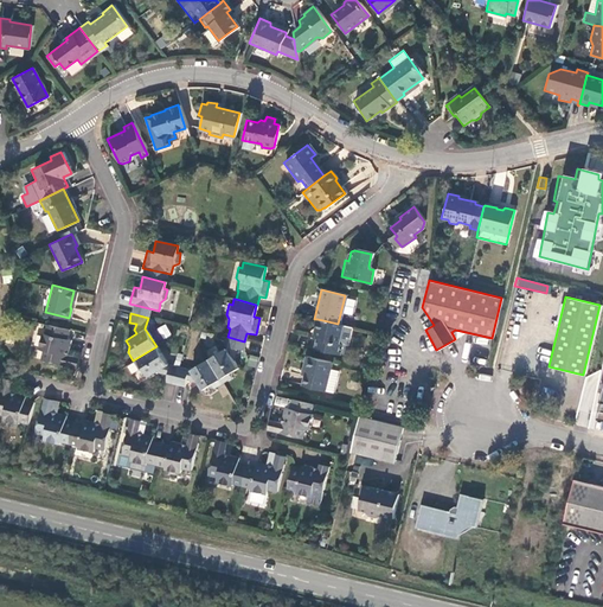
[(338,324),(318,319),(313,338),(314,338),(312,349),(338,355),(341,344),(346,345),(351,327),(338,324)]
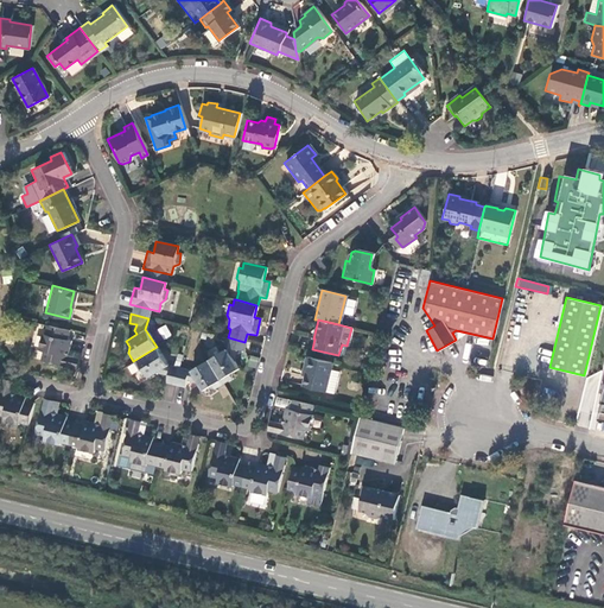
[(163,324),(153,328),(159,340),(169,335),(163,324)]
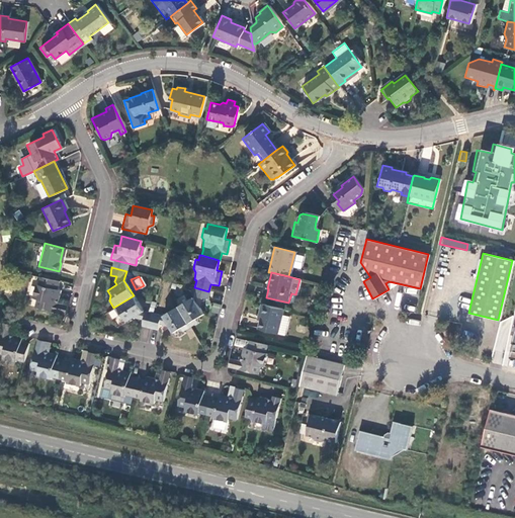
[(58,281),(39,277),(37,285),(35,284),(32,297),(36,298),(34,308),(64,314),(66,306),(56,303),(59,290),(56,289),(58,281)]
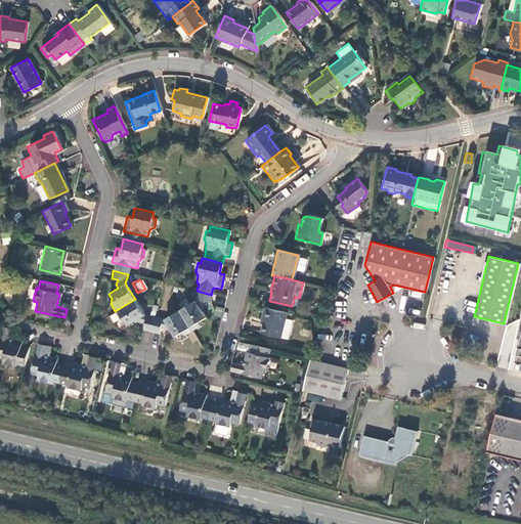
[(194,301),(179,310),(191,330),(199,325),(200,320),(205,317),(199,308),(202,306),(203,301),(209,302),(211,295),(197,291),(194,301)]
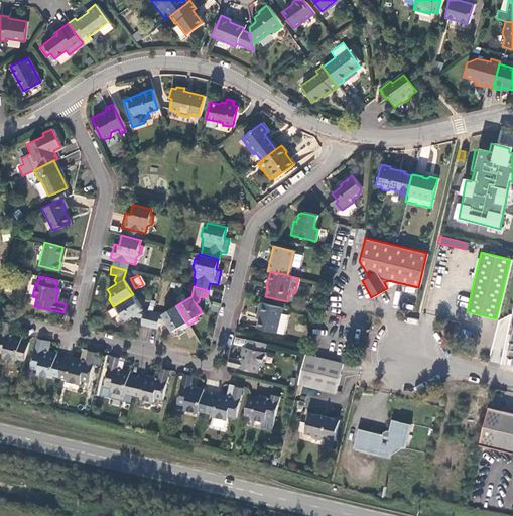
[(133,294),(113,306),(117,313),(122,314),(125,319),(134,313),(137,317),(142,318),(140,325),(147,327),(151,311),(142,309),(133,294)]
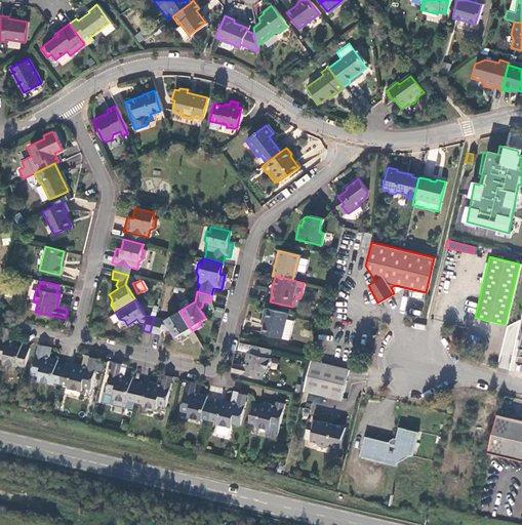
[(286,313),(264,308),(259,325),(263,326),(261,334),(288,340),(292,321),(284,319),(286,313)]
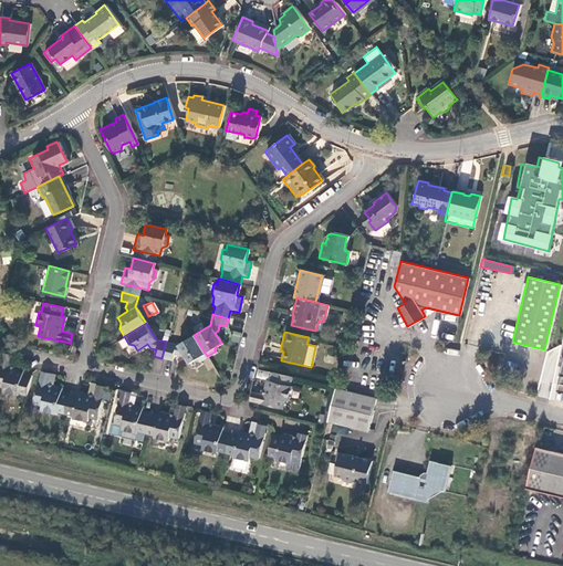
[(166,342),(162,358),(171,360),(173,353),(178,354),(181,353),(188,363),(194,360),(199,362),(207,356),(194,335),(177,345),(166,342)]
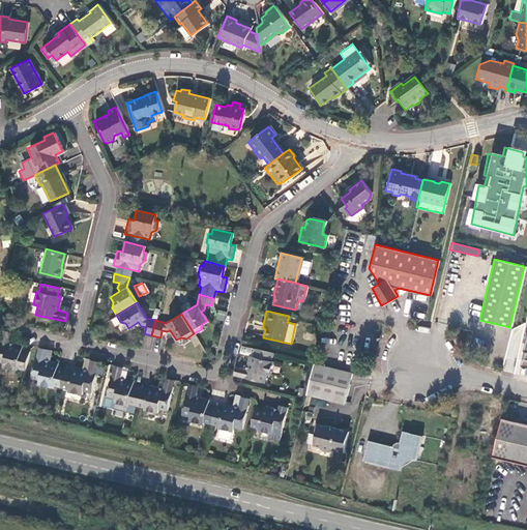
[(10,332),(1,330),(0,334),(0,361),(2,362),(1,366),(16,370),(16,367),(24,370),(28,351),(20,349),(21,346),(7,343),(10,332)]
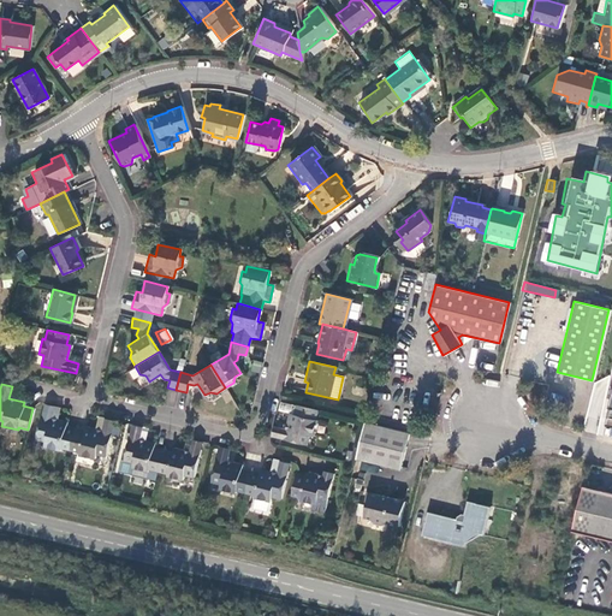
[(53,406),(43,403),(35,439),(45,442),(43,446),(59,450),(60,448),(69,450),(75,427),(65,426),(66,421),(51,418),(53,406)]
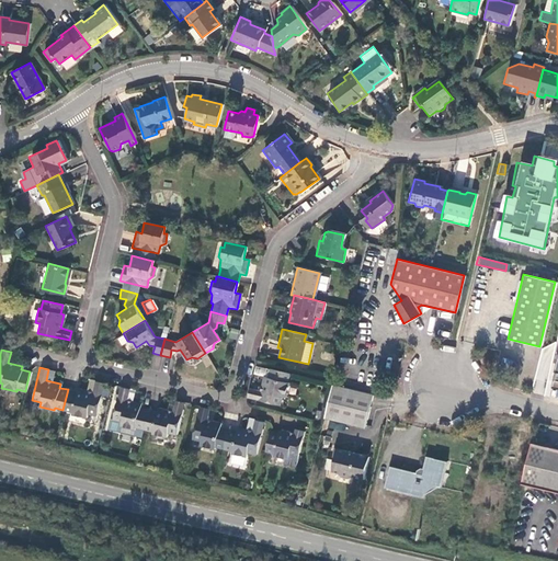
[(259,390),(248,388),(246,398),(277,404),(280,397),(284,397),(287,382),(285,382),(287,374),(268,369),(265,377),(262,377),(259,390)]
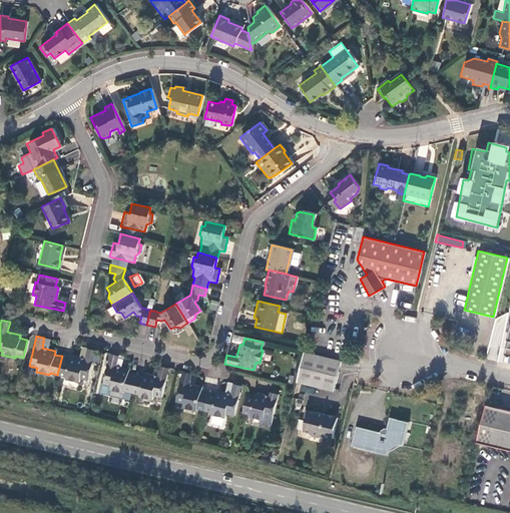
[(70,358),(62,356),(57,375),(65,377),(65,379),(78,382),(79,378),(87,380),(94,351),(86,349),(83,358),(70,355),(70,358)]
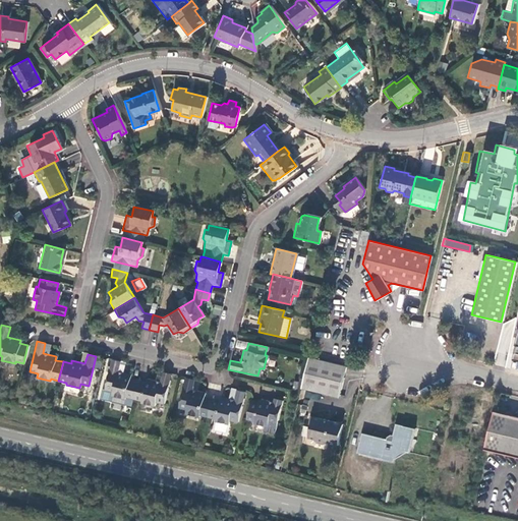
[(345,366),(306,356),(299,388),(337,397),(345,366)]
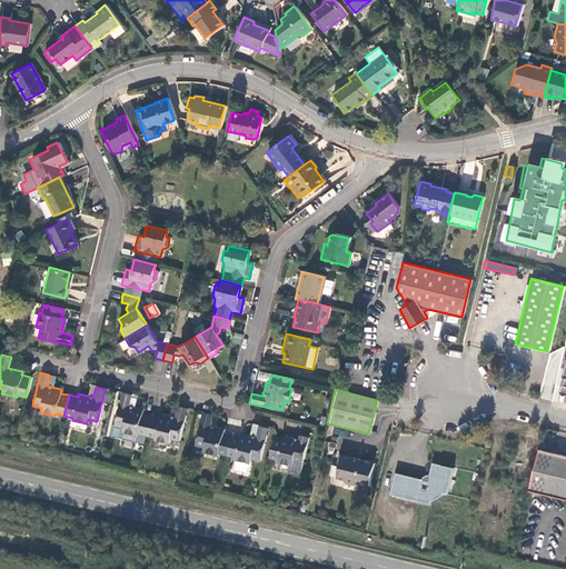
[(130,395),(121,392),(112,425),(121,427),(121,431),(136,435),(136,433),(145,436),(150,415),(140,412),(141,409),(128,406),(130,395)]
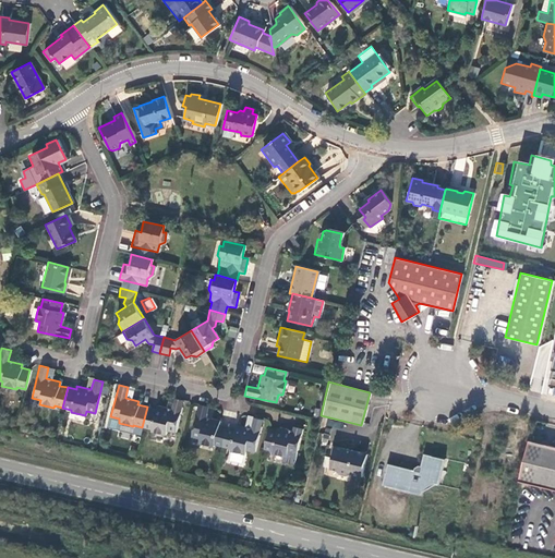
[(156,409),(147,407),(142,427),(151,428),(149,431),(164,434),(165,431),(175,433),(182,400),(172,398),(170,409),(156,405),(156,409)]
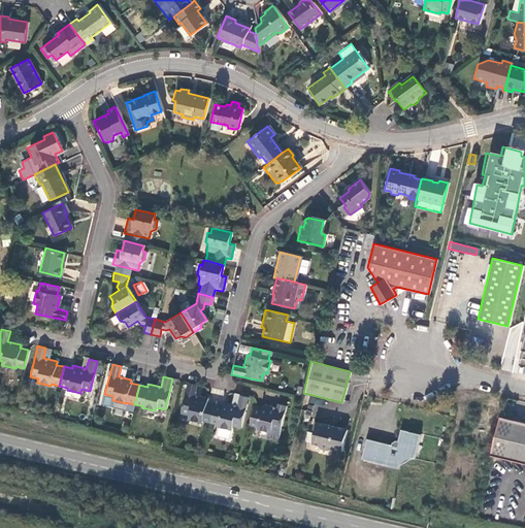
[(195,385),(187,383),(179,413),(188,415),(187,419),(201,422),(201,421),(209,422),(214,403),(205,401),(206,398),(193,395),(195,385)]
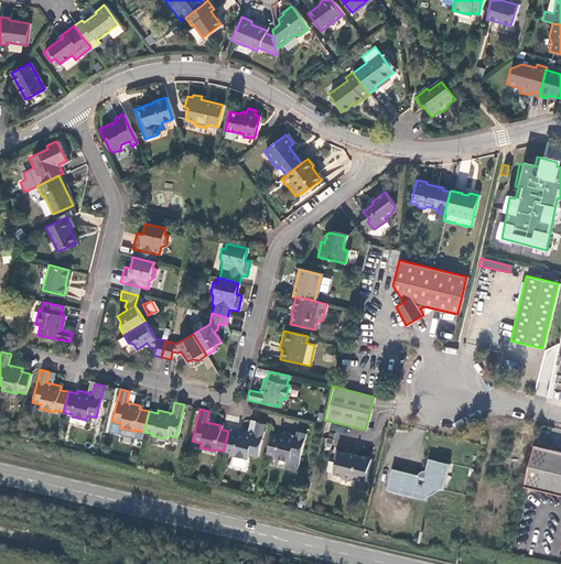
[(237,433),(228,431),(224,451),(233,453),(232,455),(246,458),(247,455),(256,457),(263,424),(255,422),(252,433),(238,430),(237,433)]
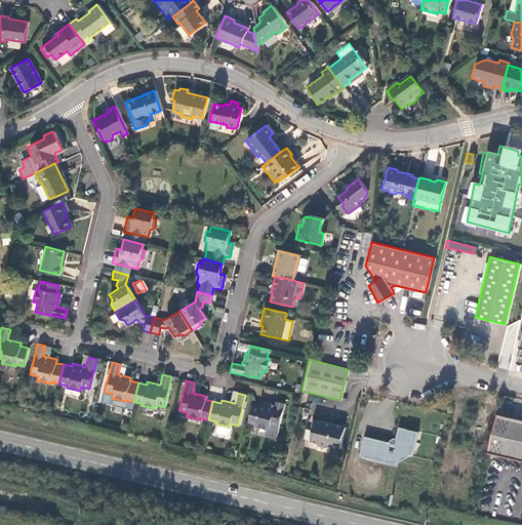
[(259,406),(251,404),(247,423),(254,426),(253,428),(268,431),(269,427),(277,429),(283,405),(274,403),(273,406),(259,403),(259,406)]
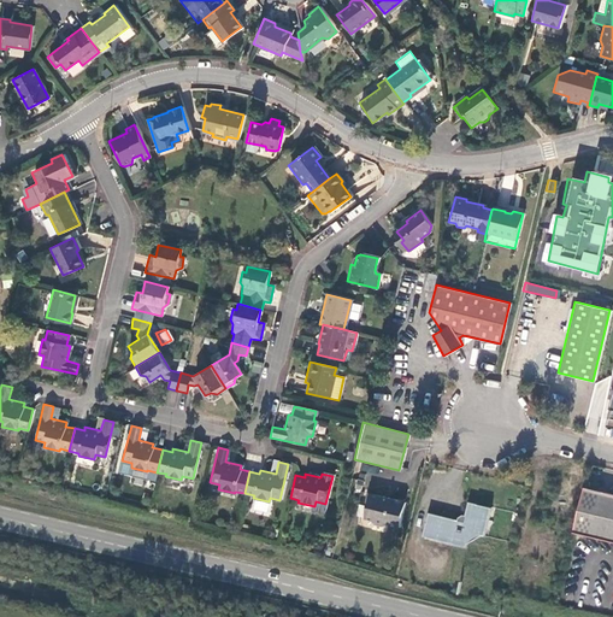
[(582,486),(547,477),(535,527),(570,535),(571,533),(581,489),(582,486)]
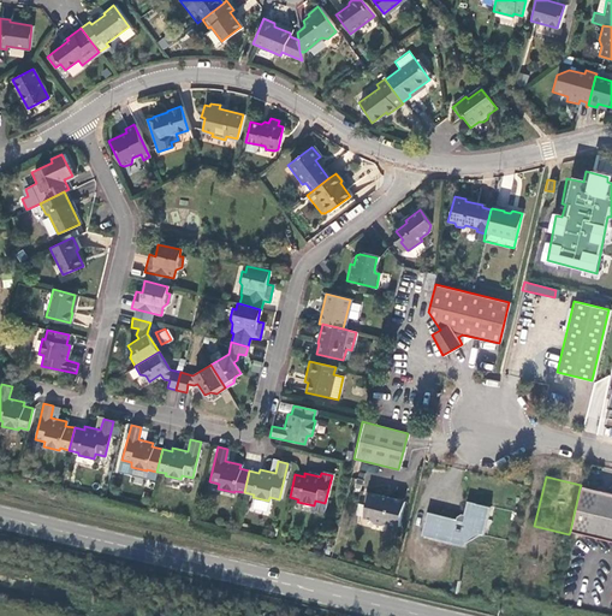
[(611,495),(580,489),(570,532),(611,542),(611,495)]
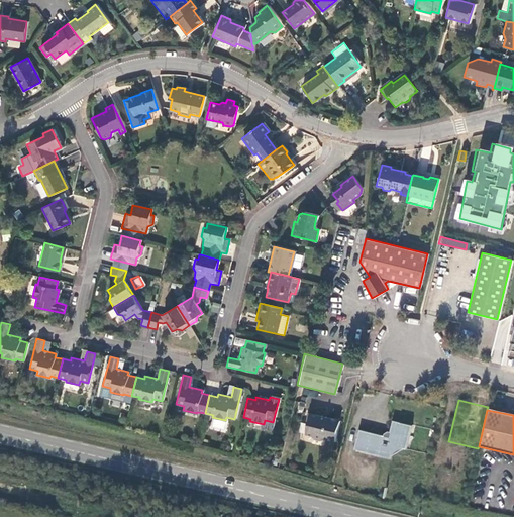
[(337,421),(306,413),(305,420),(307,423),(304,434),(314,436),(319,440),(328,442),(333,441),(337,421)]
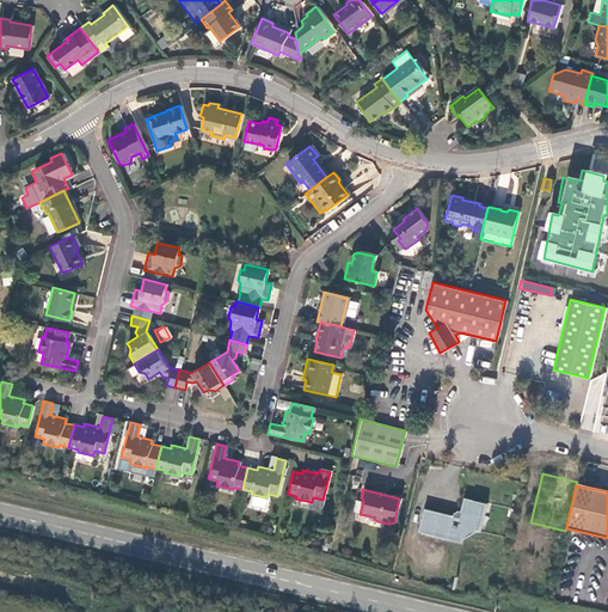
[(452,516),(423,509),(417,531),(461,542),(461,539),(476,531),(478,532),(484,505),(462,499),(459,510),(456,510),(452,515),(452,516)]
